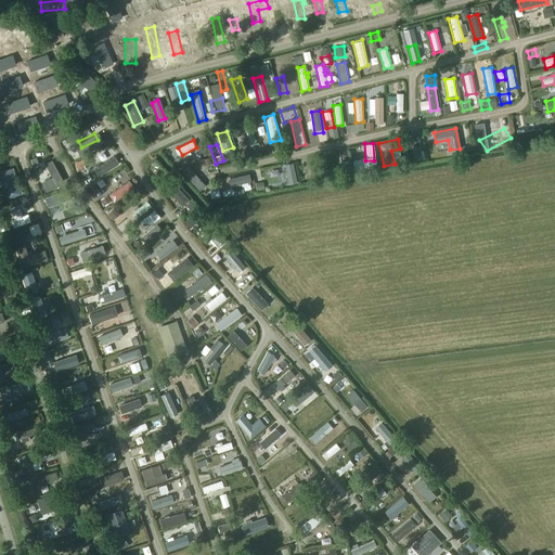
[(270,144),(261,146),(263,154),(273,152),(270,144)]
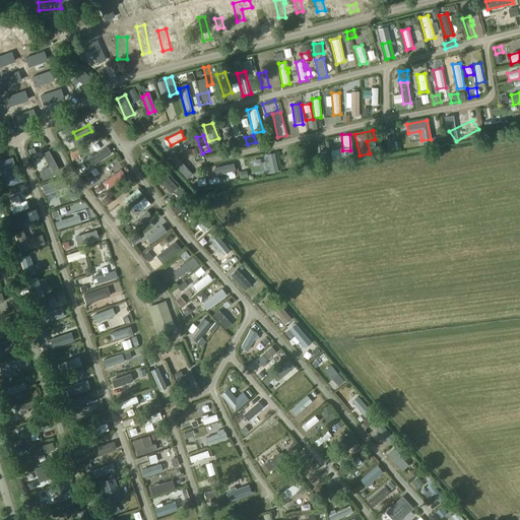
[(192,136),(184,139),(188,147),(195,144),(192,136)]
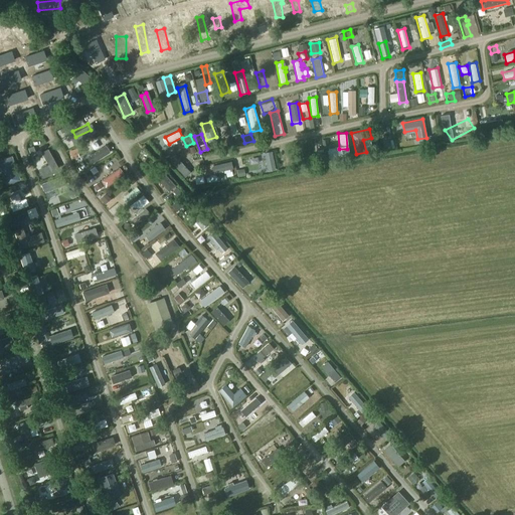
[(214,139),(206,142),(209,151),(217,149),(214,139)]
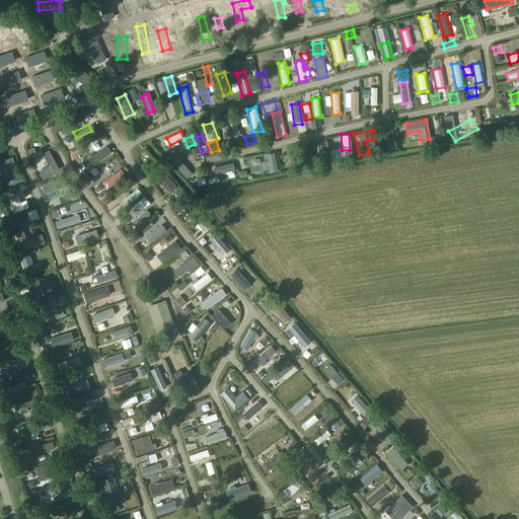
[(318,143),(306,144),(306,162),(318,161),(318,143)]
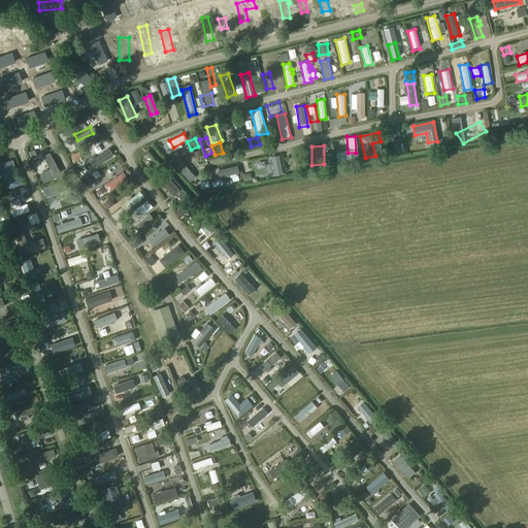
[(108,147),(90,158),(95,167),(112,156),(108,147)]
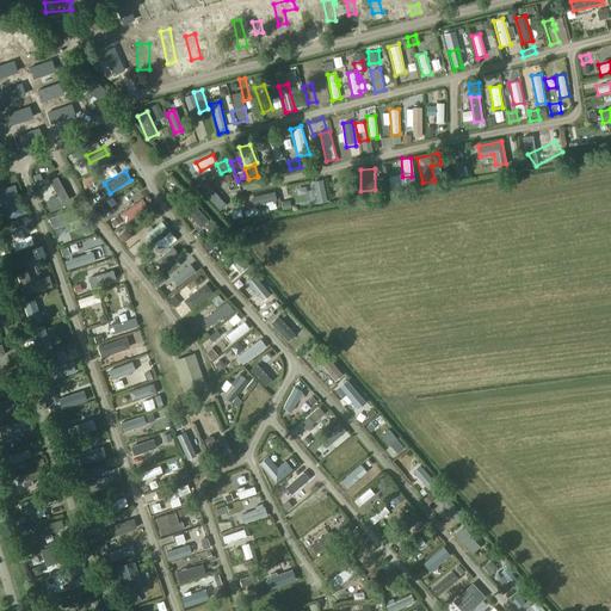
[(230,173),(223,176),(226,184),(233,180),(230,173)]
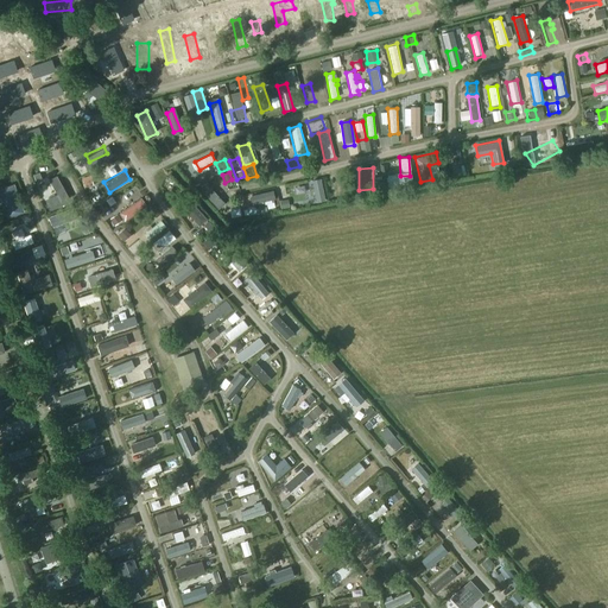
[(56,175),(49,179),(57,194),(48,198),(52,207),(69,197),(56,175)]
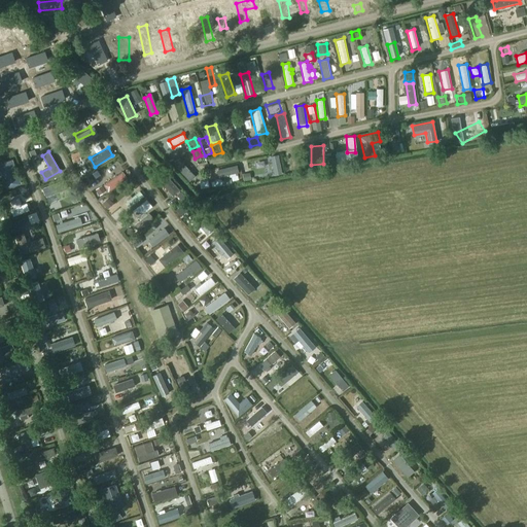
[(279,155),(271,155),(273,175),(281,174),(279,155)]
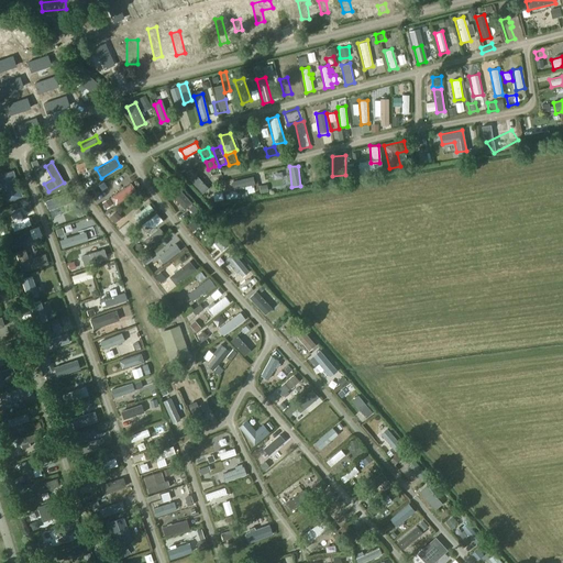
[(13,169),(0,174),(0,183),(7,201),(22,195),(13,169)]
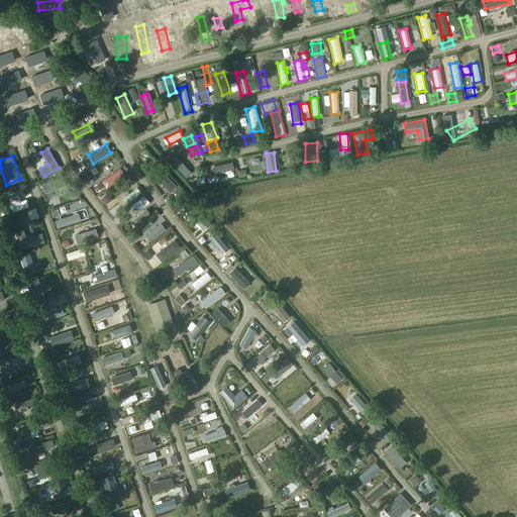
[(189,170),(177,157),(171,162),(184,176),(189,170)]
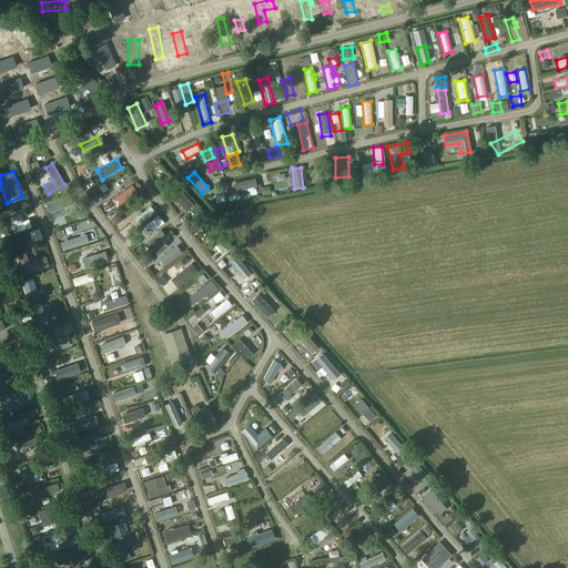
[(254,178),(234,182),(236,190),(256,186),(254,178)]
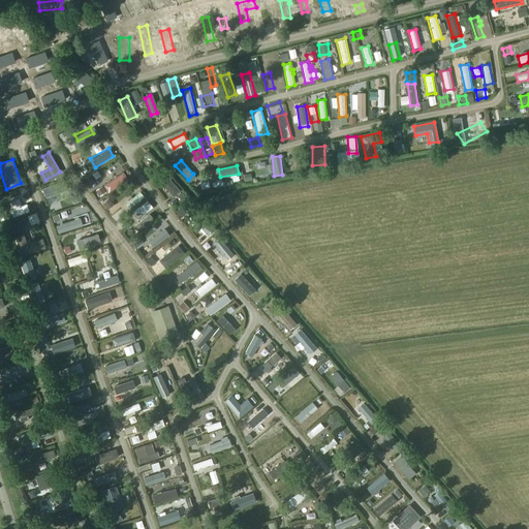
[(216,174),(209,178),(214,187),(221,183),(216,174)]
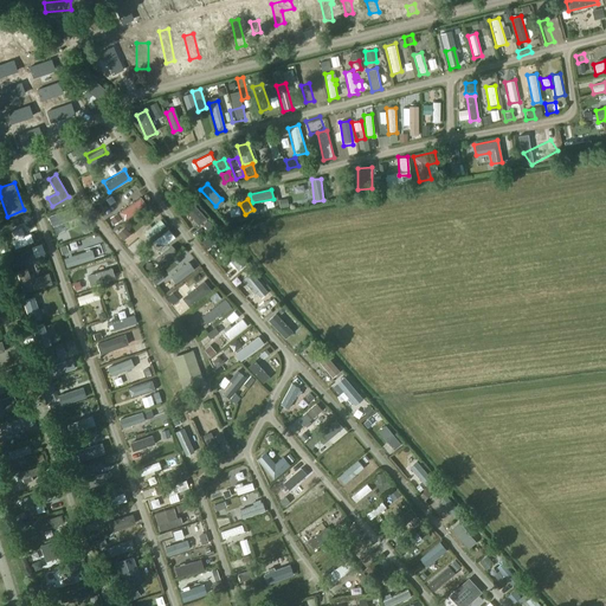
[(197,223),(205,216),(192,201),(184,210),(197,223)]
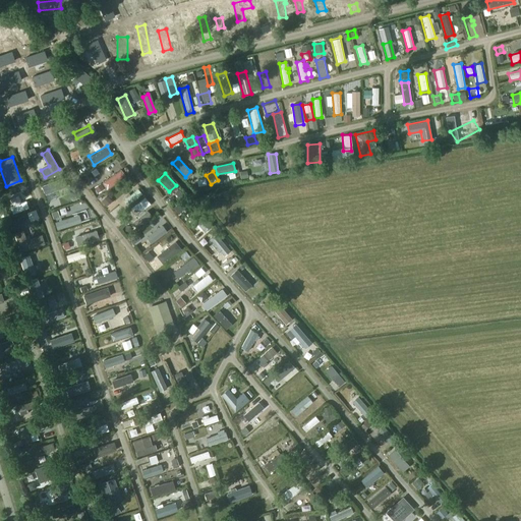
[(205,175),(196,176),(198,184),(206,183),(205,175)]
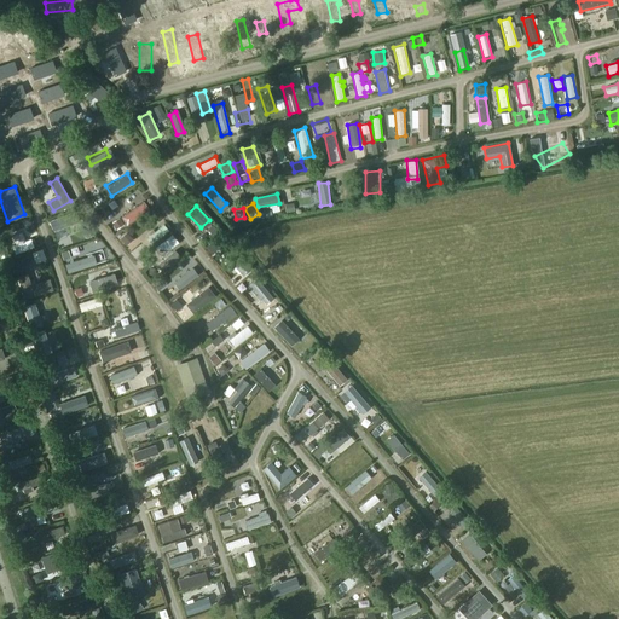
[(133,209),(109,223),(115,231),(138,217),(133,209)]
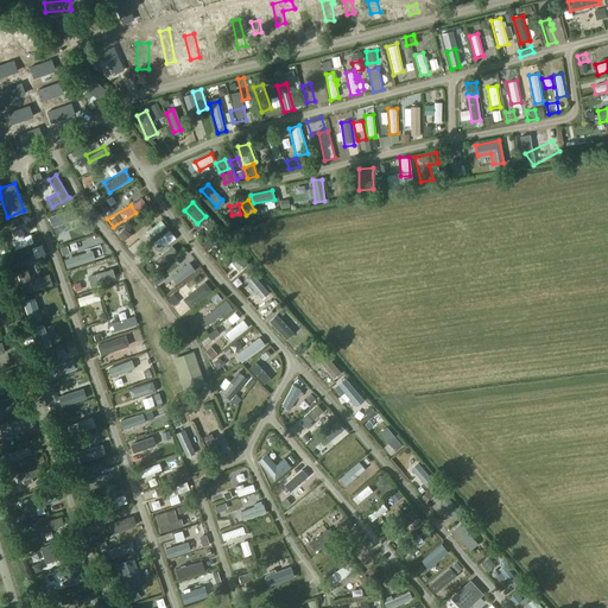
[(146,239),(163,226),(158,220),(141,233),(146,239)]
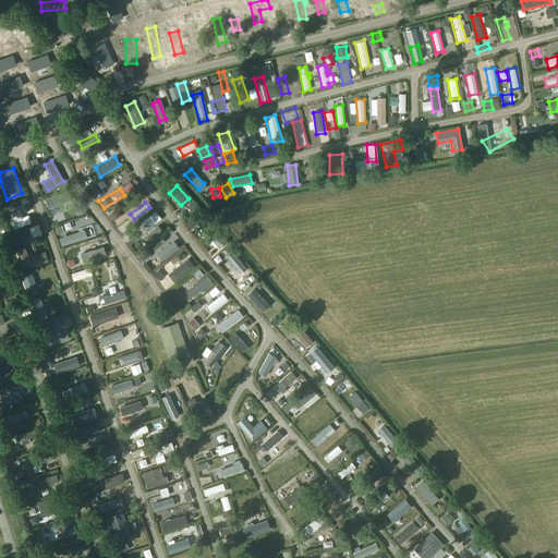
[(121,215),(116,208),(107,216),(112,221),(121,215)]
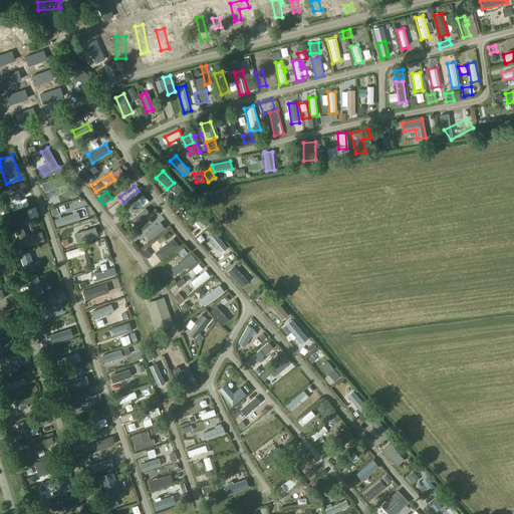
[(27,197),(13,200),(15,207),(29,204),(27,197)]
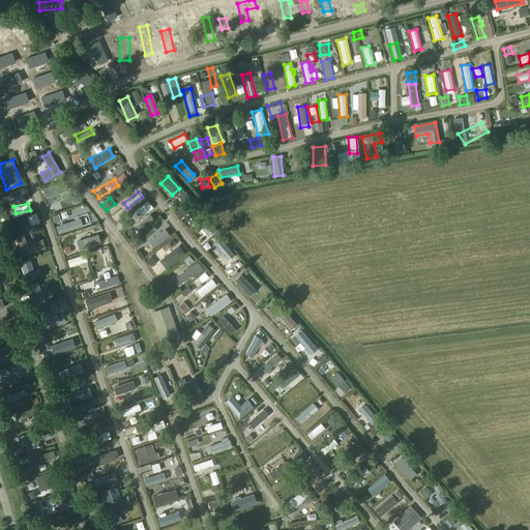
[(86,205),(72,211),(80,228),(93,222),(86,205)]
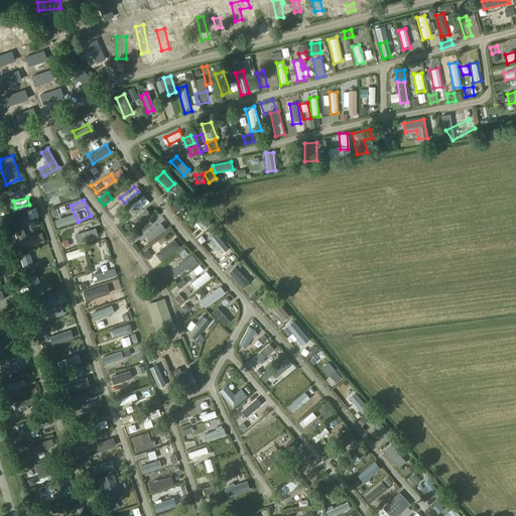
[(109,212),(119,207),(117,203),(107,207),(109,212)]
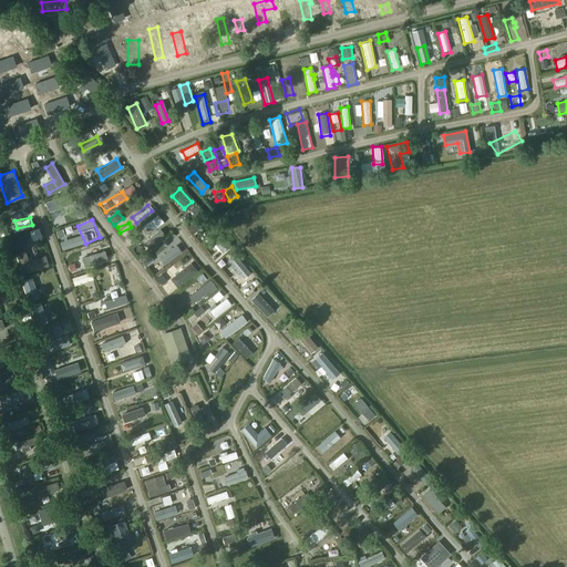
[(35,236),(40,234),(38,225),(17,232),(20,239),(22,238),(26,248),(38,244),(35,236)]
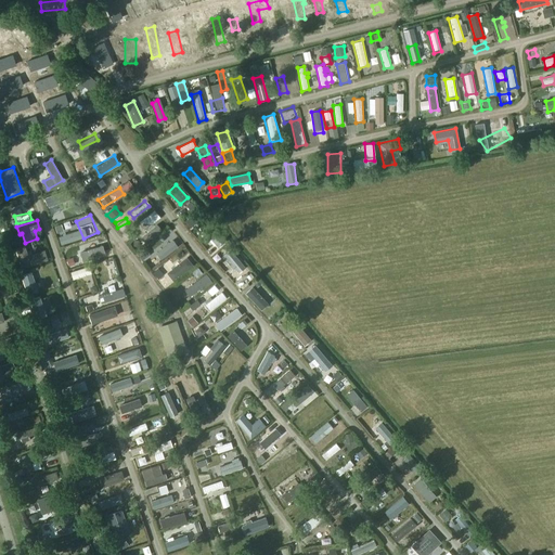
[(147,246),(169,229),(162,220),(140,237),(147,246)]
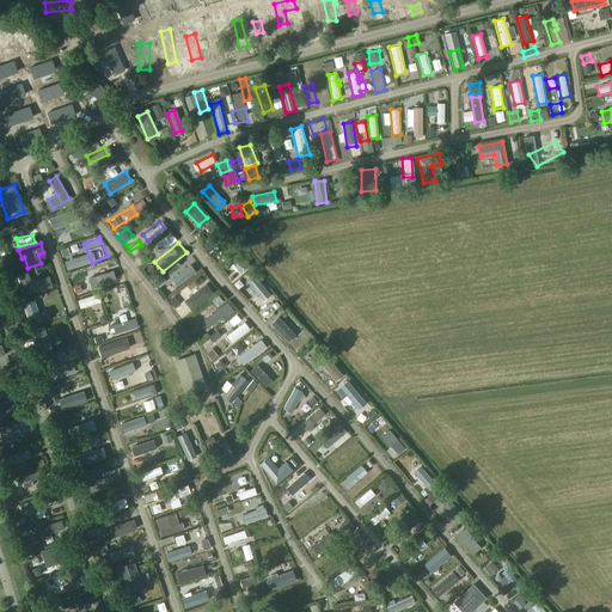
[(61,248),(65,261),(75,258),(72,245),(61,248)]
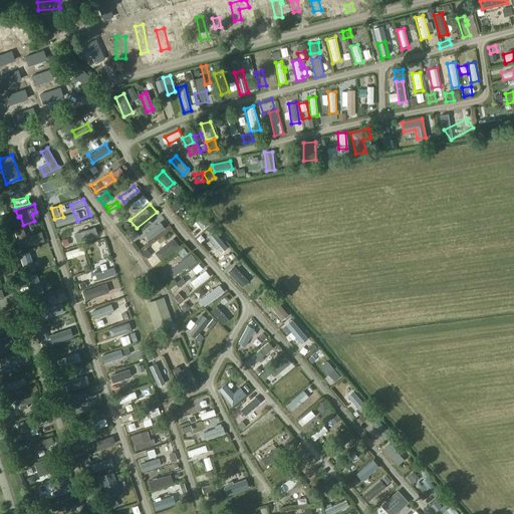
[(22,227),(14,230),(20,248),(44,240),(40,231),(25,236),(22,227)]
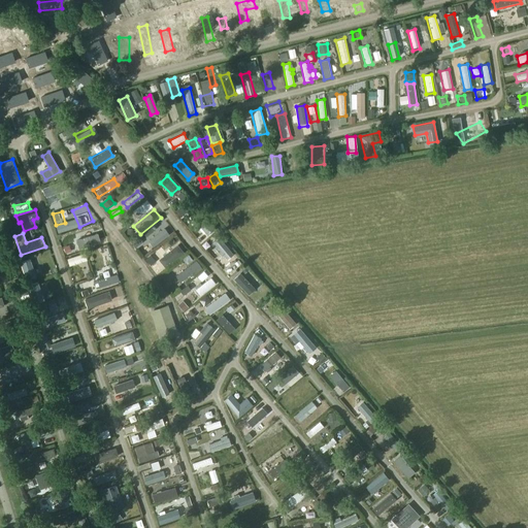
[(102,235),(86,240),(89,249),(105,243),(102,235)]
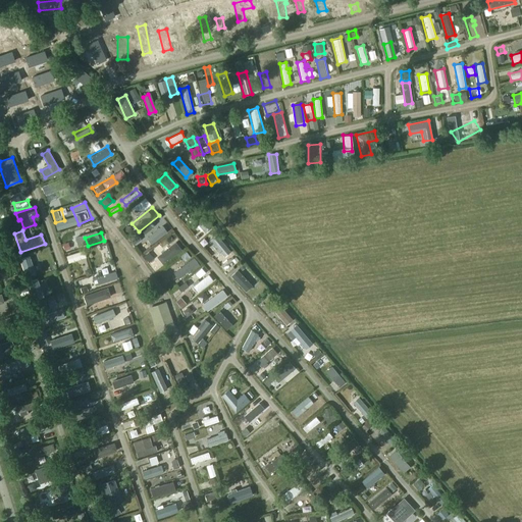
[(211,257),(216,253),(220,259),(226,255),(216,239),(209,244),(212,248),(207,251),(211,257)]
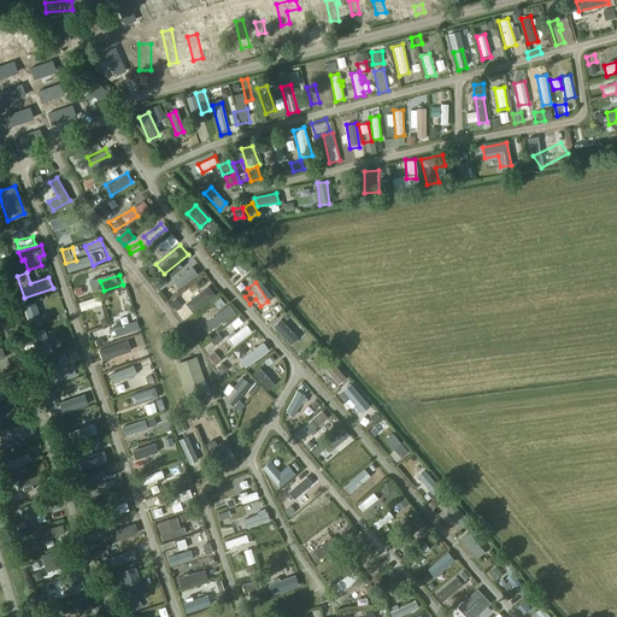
[(207,283),(184,303),(193,312),(216,293),(207,283)]
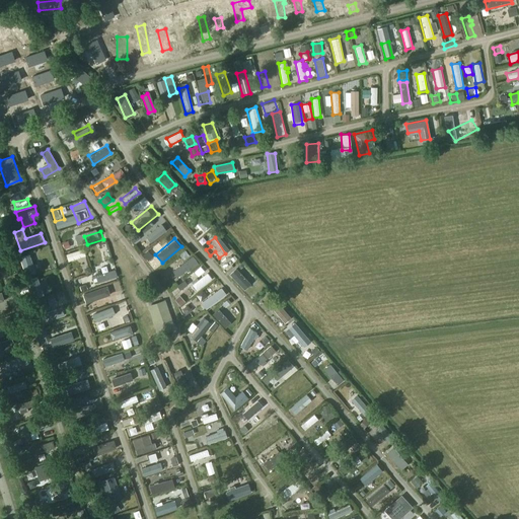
[(83,248),(66,254),(68,263),(86,257),(83,248)]
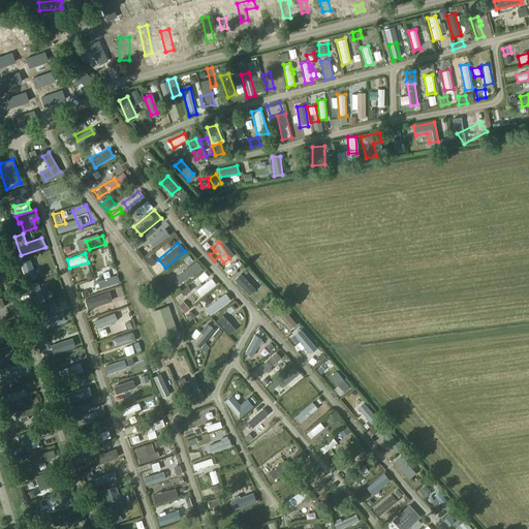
[(51,258),(34,263),(36,272),(41,271),(43,278),(40,279),(42,287),(58,282),(53,266),(51,258)]
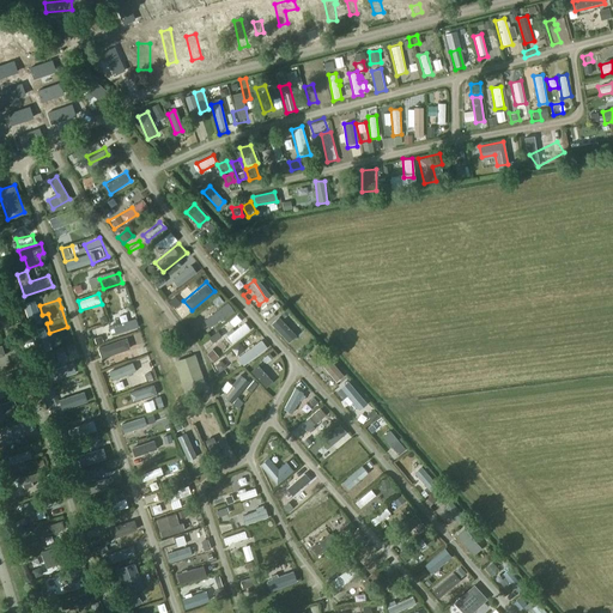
[(226,301),(202,320),(210,329),(235,310),(226,301)]
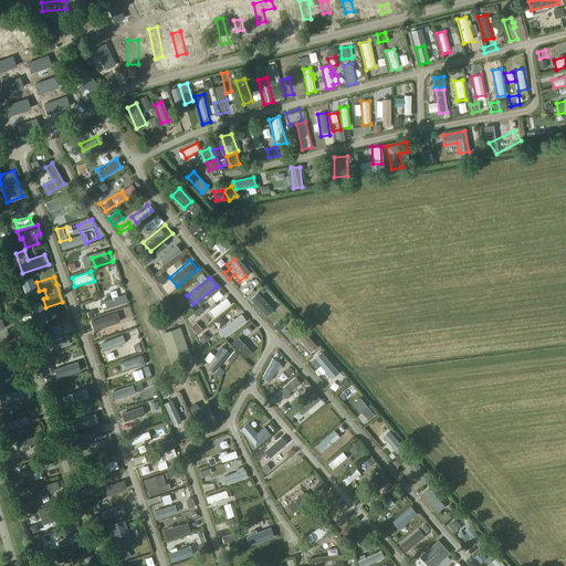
[(245,300),(261,316),(270,307),(255,292),(255,291),(245,300)]
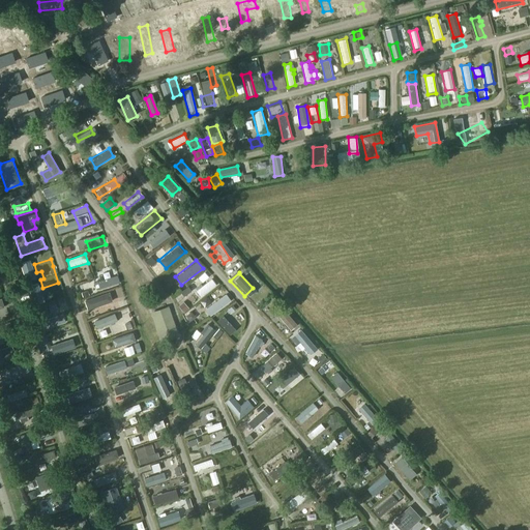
[(117,275),(94,283),(97,292),(120,285),(117,275)]
